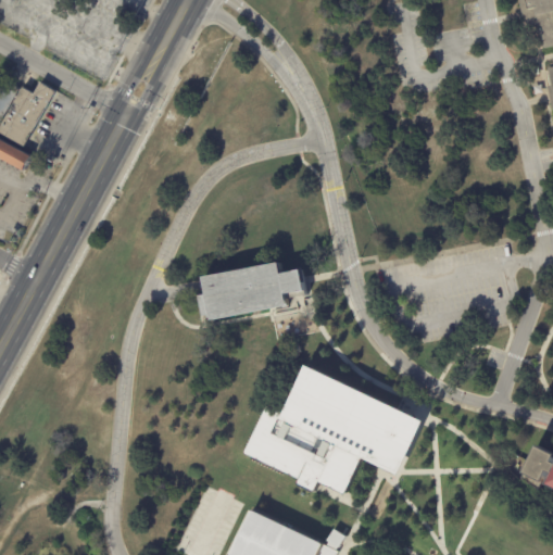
[(552,0),(552,10),(550,11),(551,17),(552,17),(552,43),(540,47),(537,27),(518,17),(514,0),(552,0)]
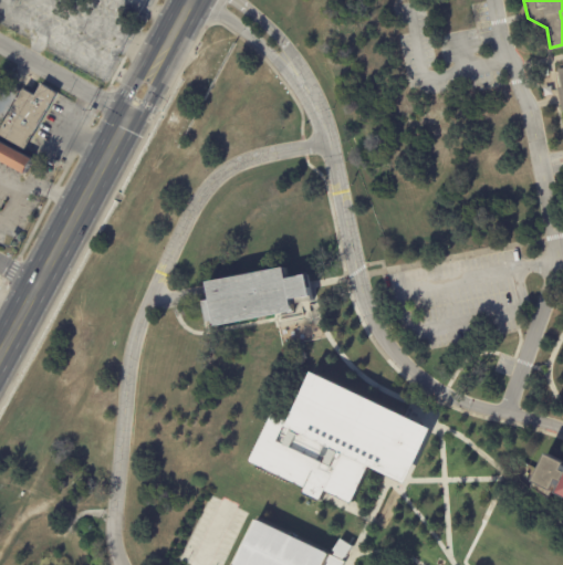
[(552,80),(562,77),(562,113),(559,114),(552,80)]
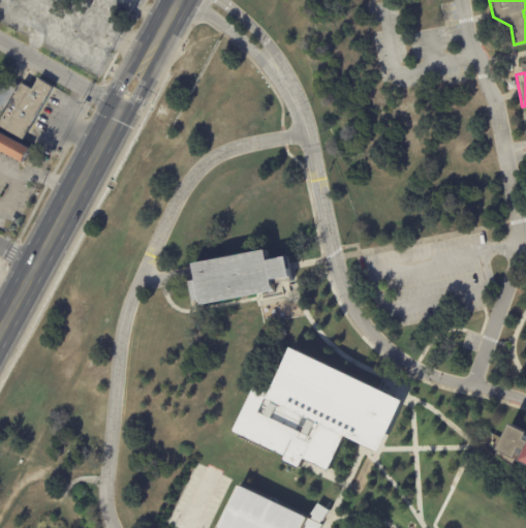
[(52,87),(22,141),(0,128),(0,91),(7,78),(30,90),(37,79),(52,87)]
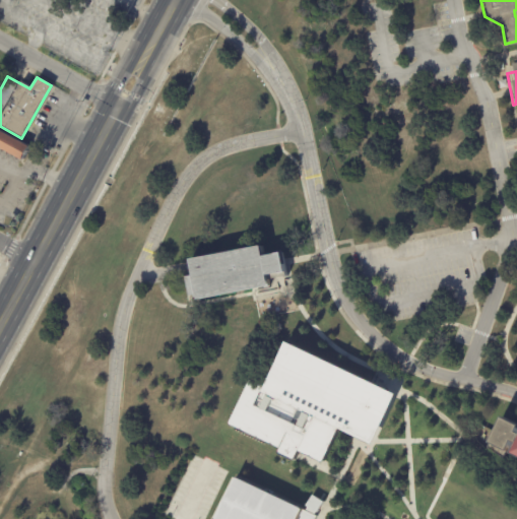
[(0,128),(27,144),(20,158),(0,147),(0,128)]
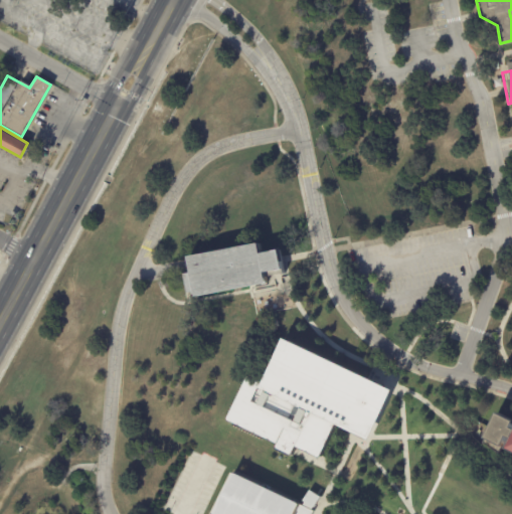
[(186,255),(257,242),(259,252),(277,248),(281,273),(264,276),(264,281),(194,296),(193,291),(187,292),(183,273),(189,272),(186,255)]
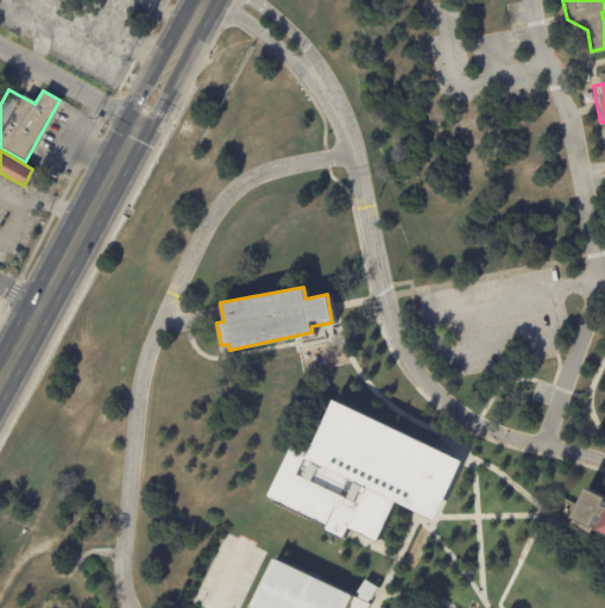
[(264,496),(290,443),(307,451),(332,399),(460,461),(433,520),(392,501),(375,541),(346,528),(340,539),(320,530),(323,524),(264,496)]
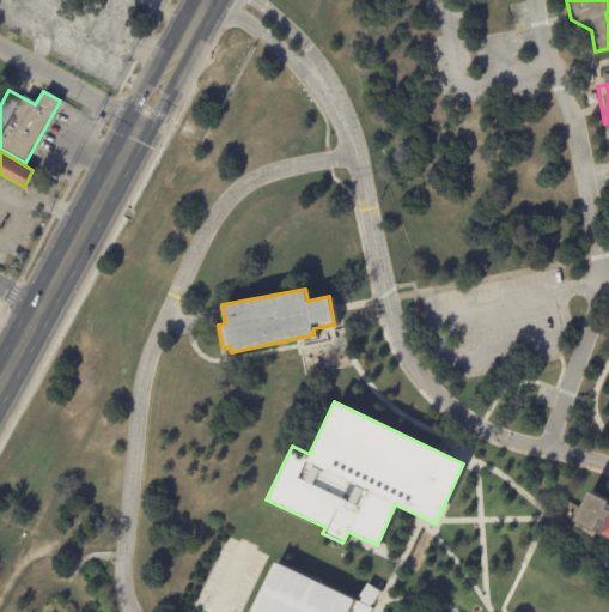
[(588,490),(608,501),(608,539),(594,532),(589,540),(570,526),(588,490)]
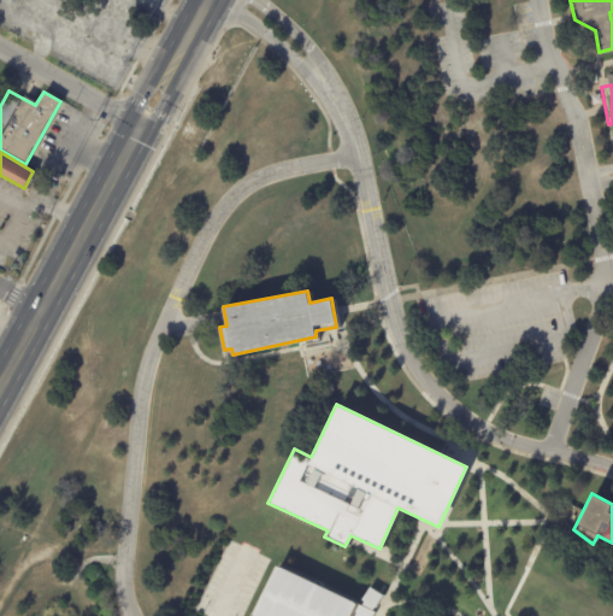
[(276,564),(251,615),(369,615),(371,611),(276,564)]
